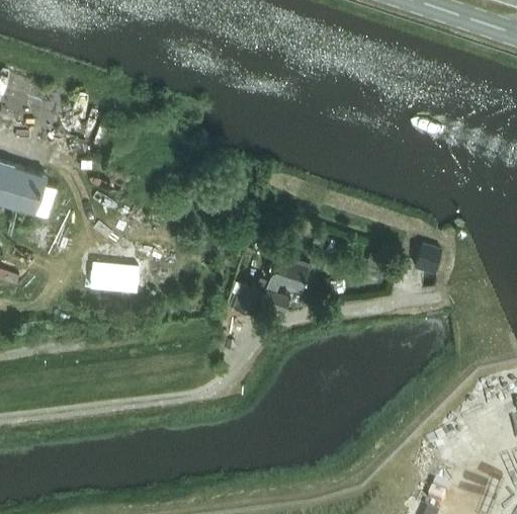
[(0,204),(35,217),(35,215),(48,219),(57,190),(45,186),(48,178),(0,162),(0,204)]
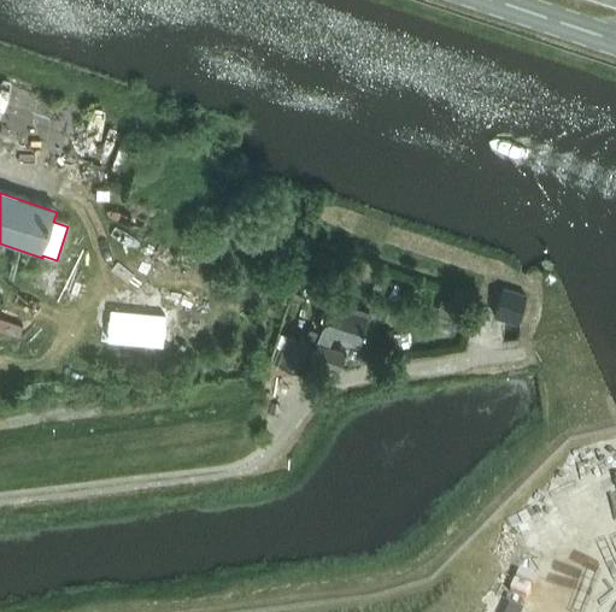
[(518,325),(527,299),(504,292),(496,318),(518,325)]
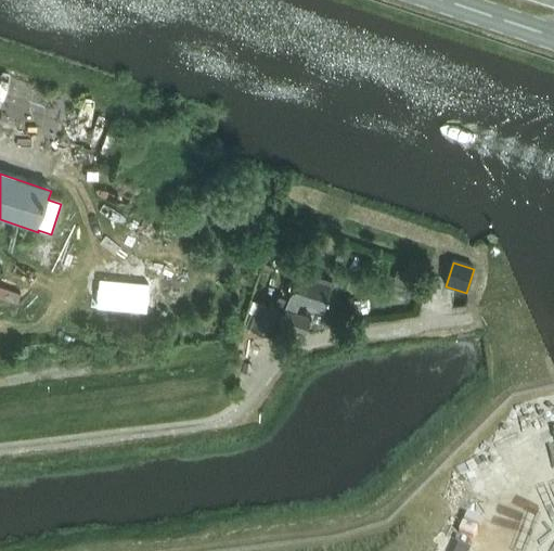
[(282,330),(306,336),(311,320),(297,316),(301,304),(325,311),(333,284),(298,273),(290,300),(291,300),(282,330)]
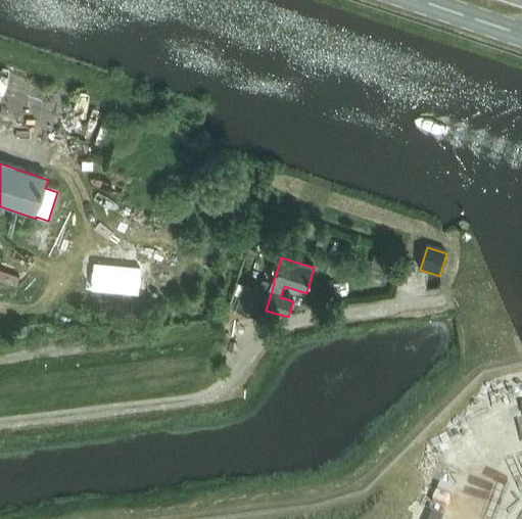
[(138,297),(141,269),(91,264),(87,292),(138,297)]
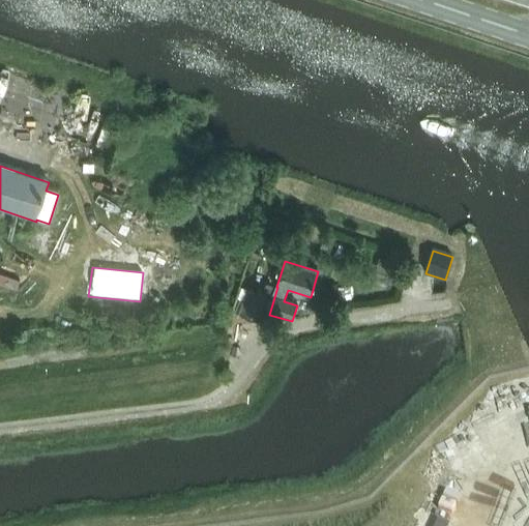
[(0,285),(21,293),(26,278),(0,268),(0,285)]
